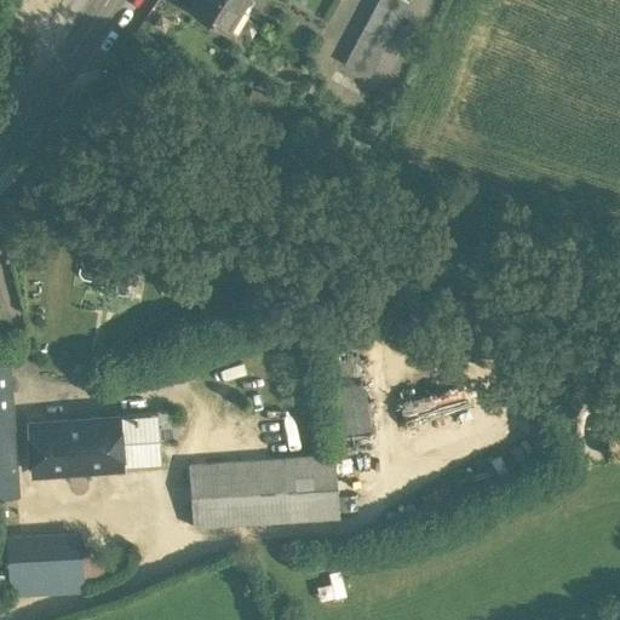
[(240,7),(227,0),(191,0),(189,6),(227,29),(240,7)]
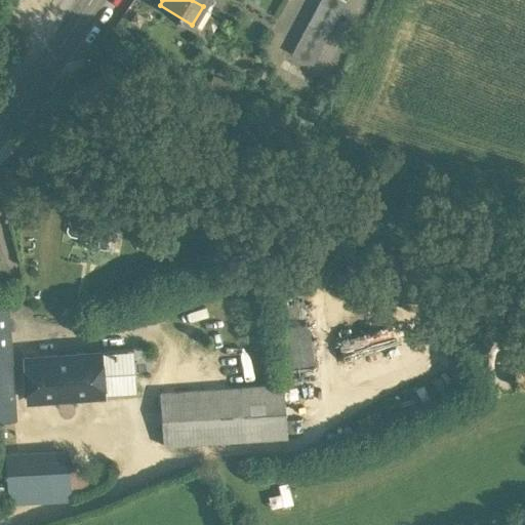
[(215,0),(206,0),(203,6),(209,10),(215,0)]
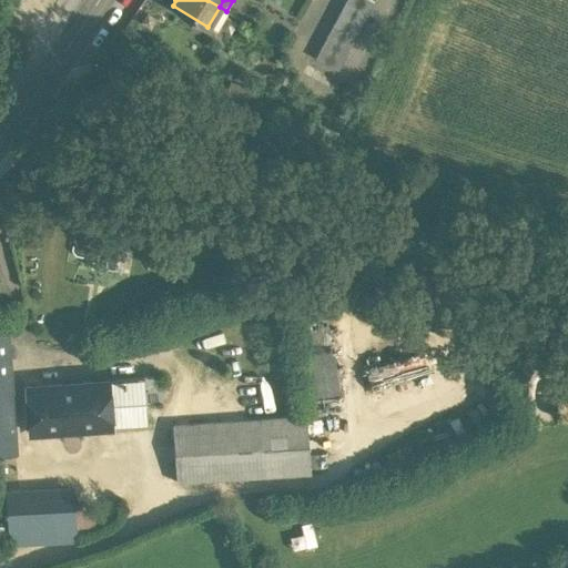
[(374,3),(368,0),(346,0),(345,3),(367,16),(374,3)]
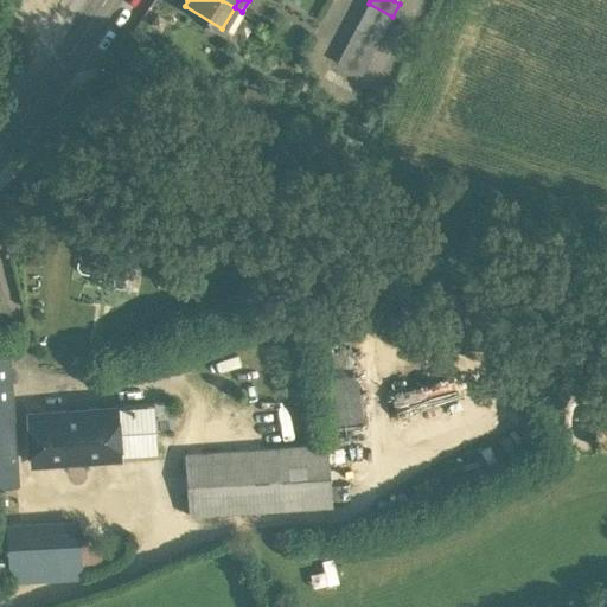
[(393,17),(369,4),(363,16),(387,29),(393,17)]
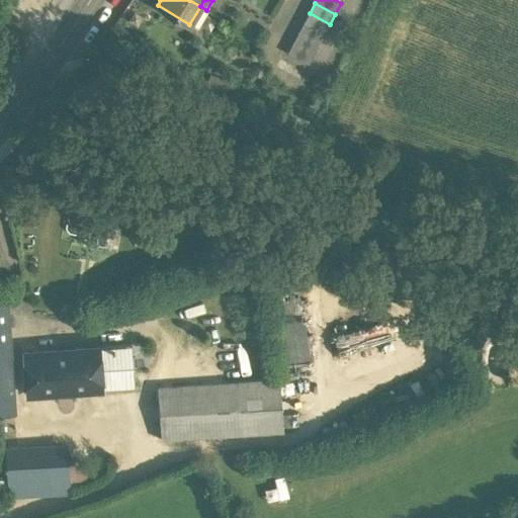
[(200,6),(189,24),(196,28),(206,10),(200,6)]
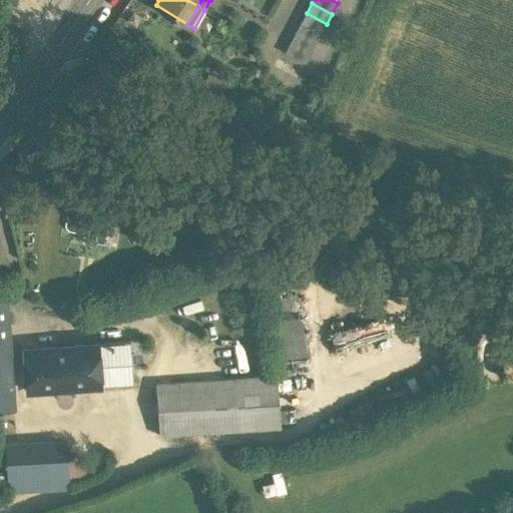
[(327,24),(307,13),(301,23),(321,34),(327,24)]
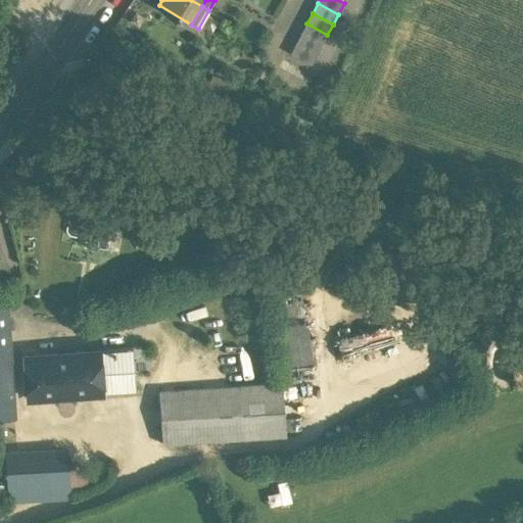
[(327,35),(306,24),(301,34),(322,45),(327,35)]
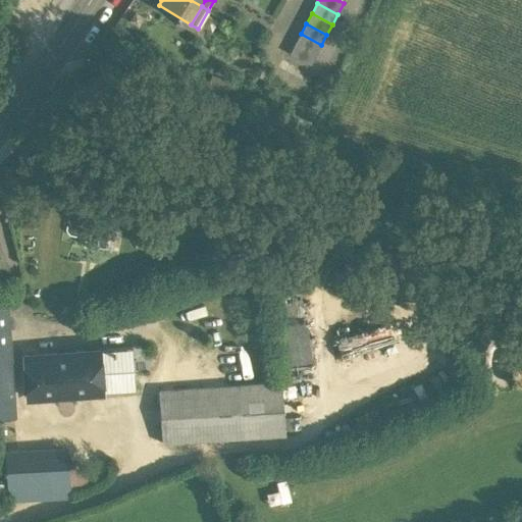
[(321,45),(301,34),(296,44),(316,55),(321,45)]
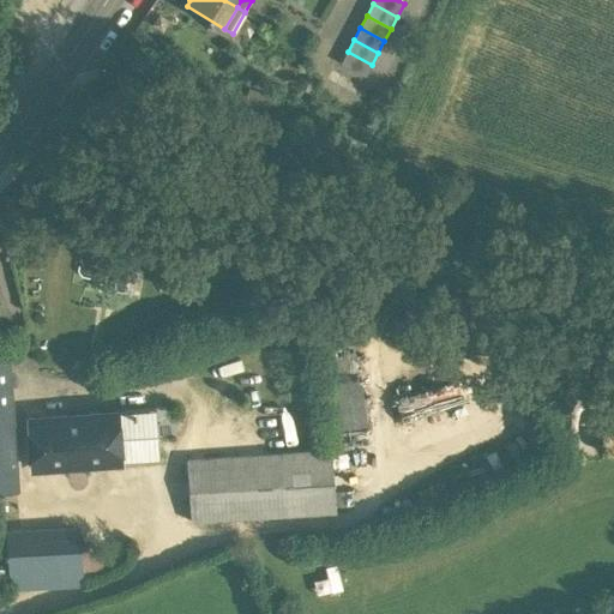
[(372,65),(348,52),(341,64),(365,77),(372,65)]
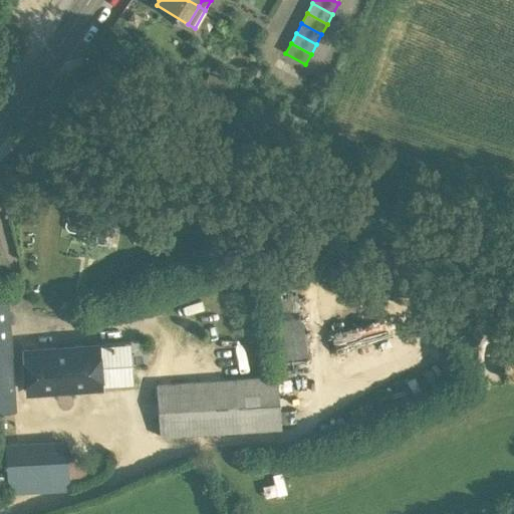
[(112,232),(86,228),(83,243),(109,248),(112,232)]
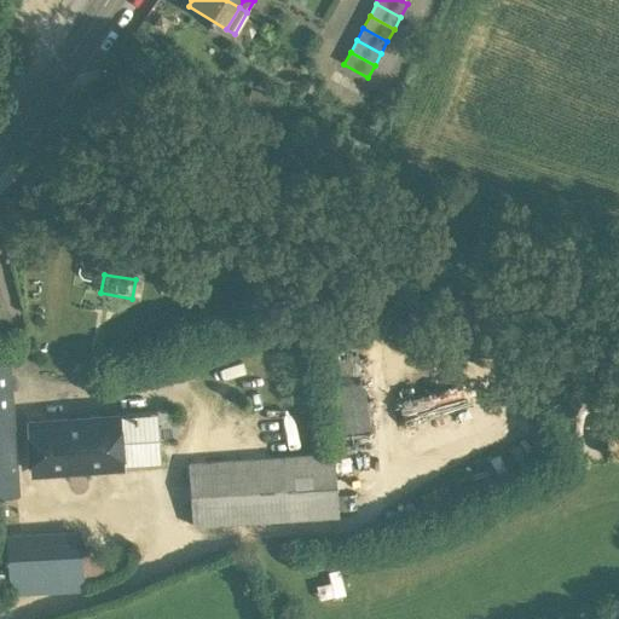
[(6,357),(0,357),(0,493),(3,493),(16,493),(6,357)]
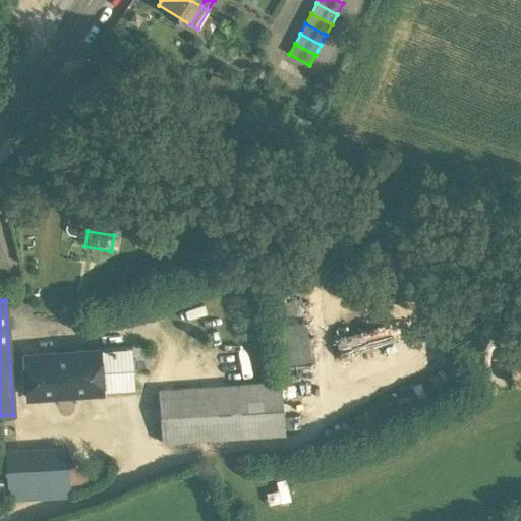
[(391,323),(342,337),(345,349),(394,335),(391,323)]
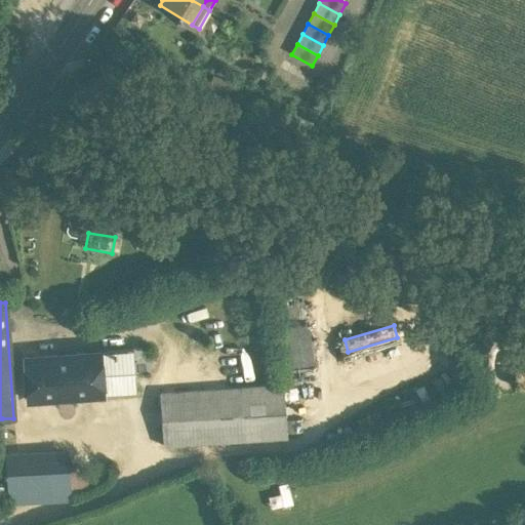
[(149,349),(134,350),(136,393),(153,391),(149,349)]
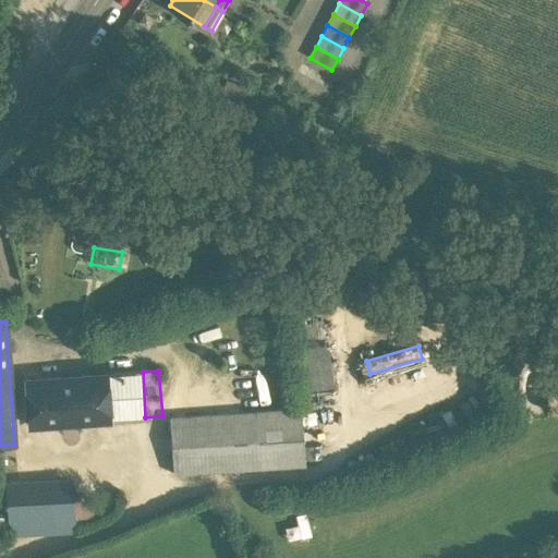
[(143,372),(107,375),(110,420),(145,417),(143,372)]
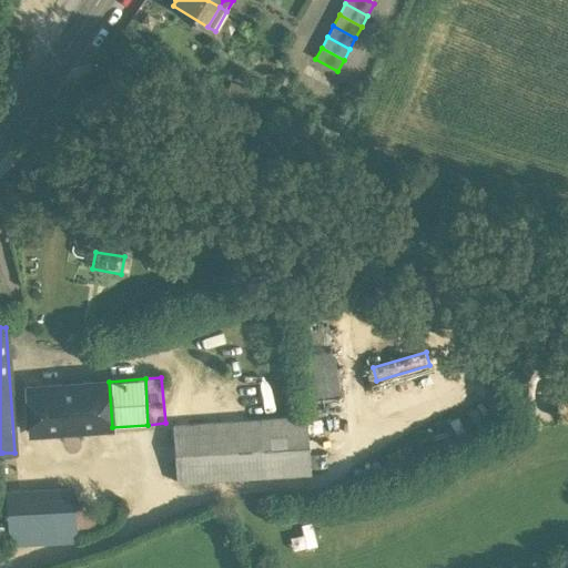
[(109,382),(26,387),(29,434),(112,427),(109,382)]
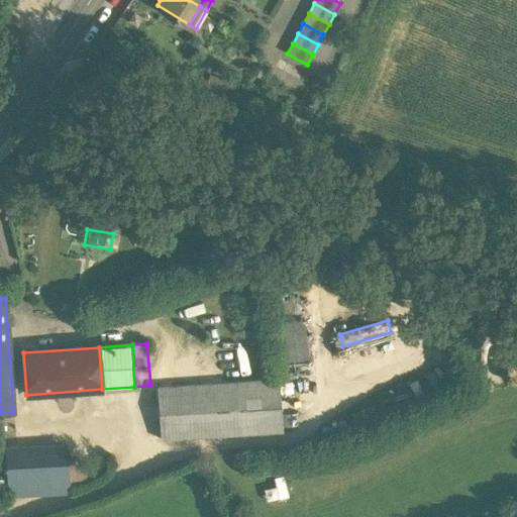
[(279,379),(157,388),(161,440),(283,431),(279,379)]
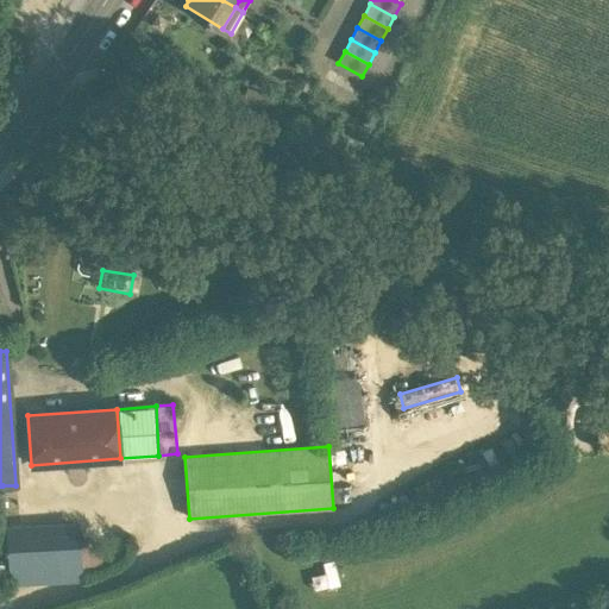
[(80,547),(7,552),(10,584),(82,579),(80,547)]
